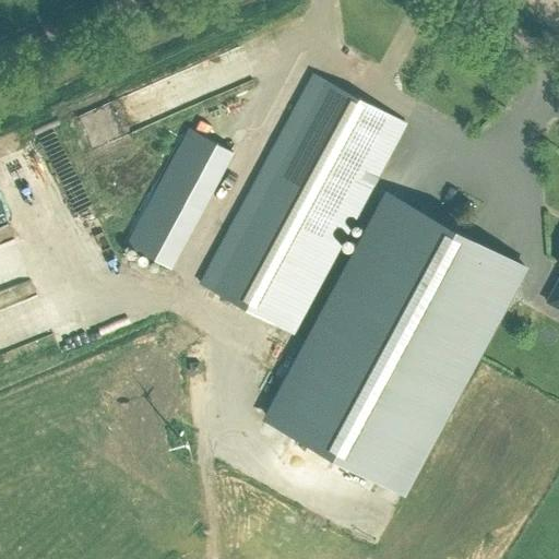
[(403,123),(312,74),(199,284),(289,333),(403,123)]
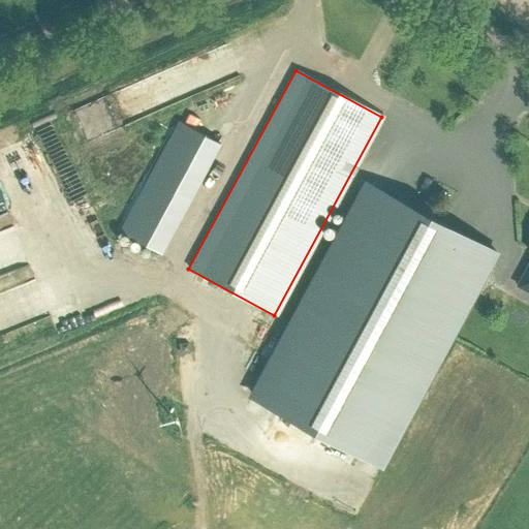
[(120,229),(164,253),(222,145),(179,121),(120,229)]
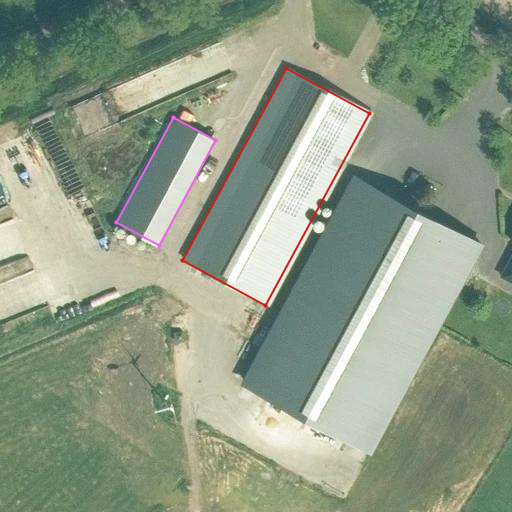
[(242,382),(372,452),(482,245),(352,175),(242,382)]
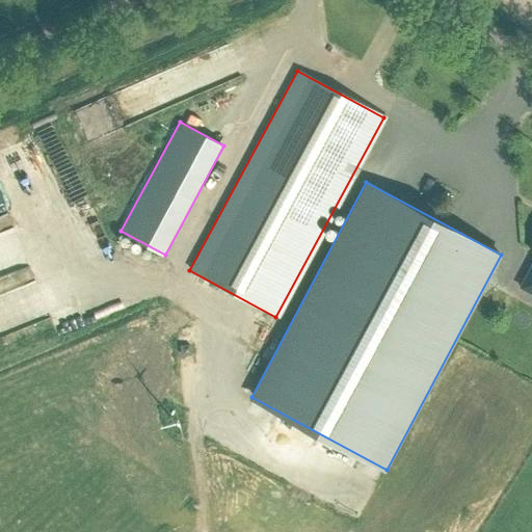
[(15,244),(25,239),(15,217),(4,222),(15,244)]
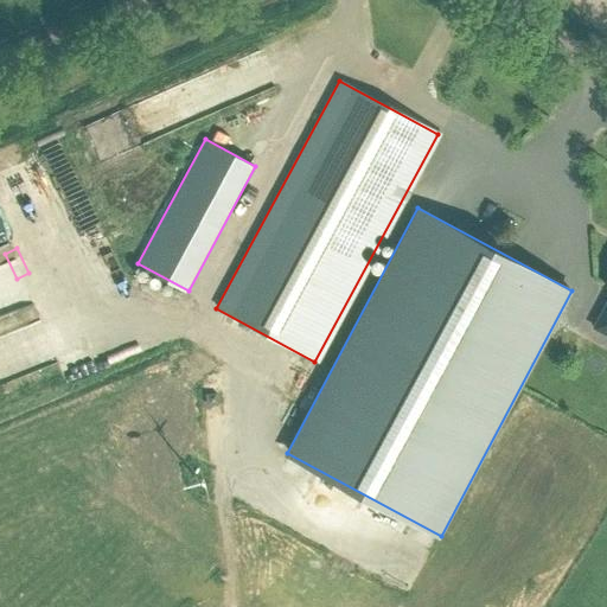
[(606,304),(594,327),(606,333),(606,304)]
